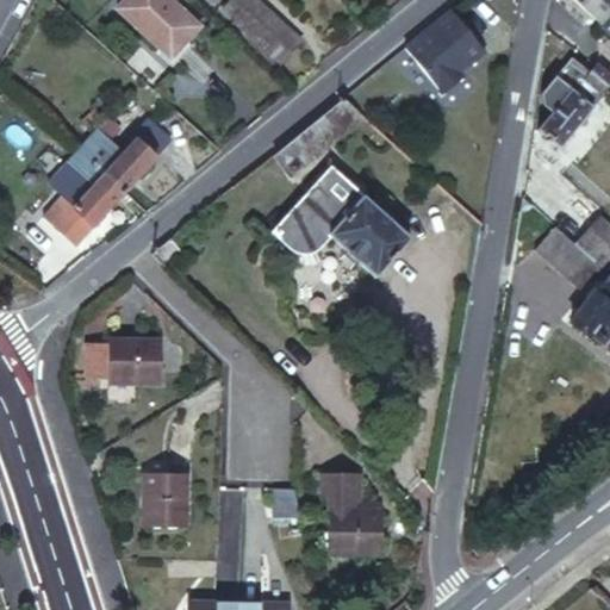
[(162,0),(125,0),(114,13),(168,61),(197,30),(162,0)]
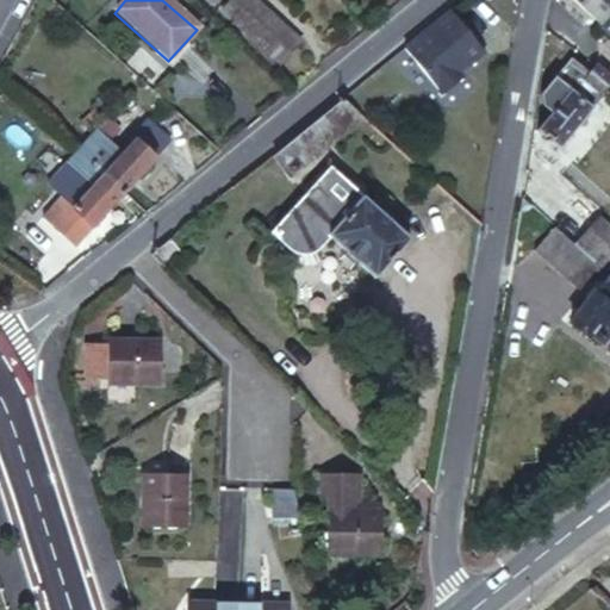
[(253,0),(234,0),(221,14),(277,64),(299,39),(253,0)]
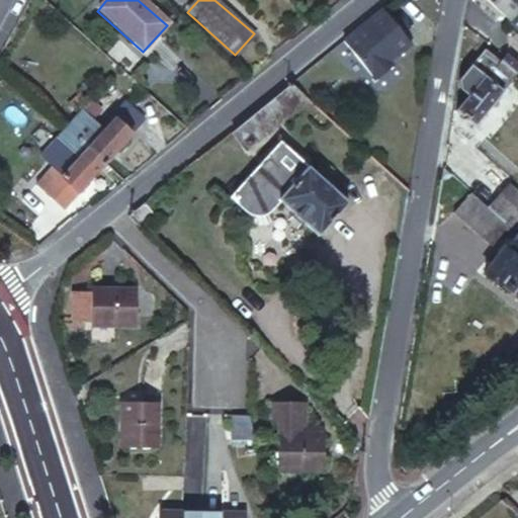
[(517,0),(484,0),(508,21),(508,20),(517,9),(517,0)]
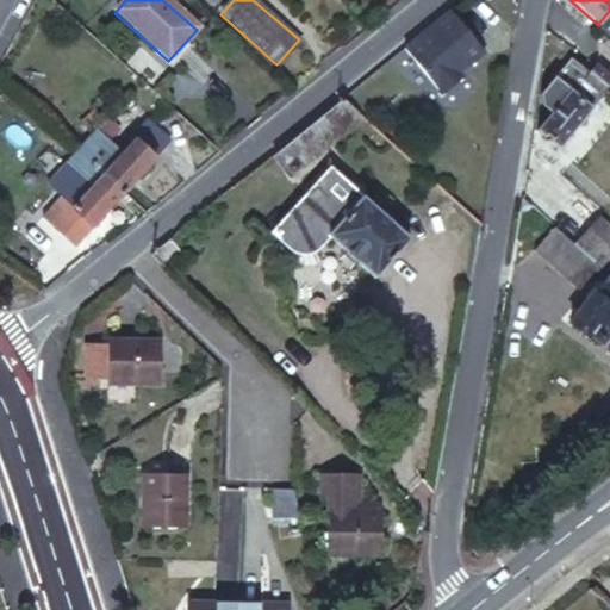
[(609,11),(598,24),(598,25),(609,36),(609,11)]
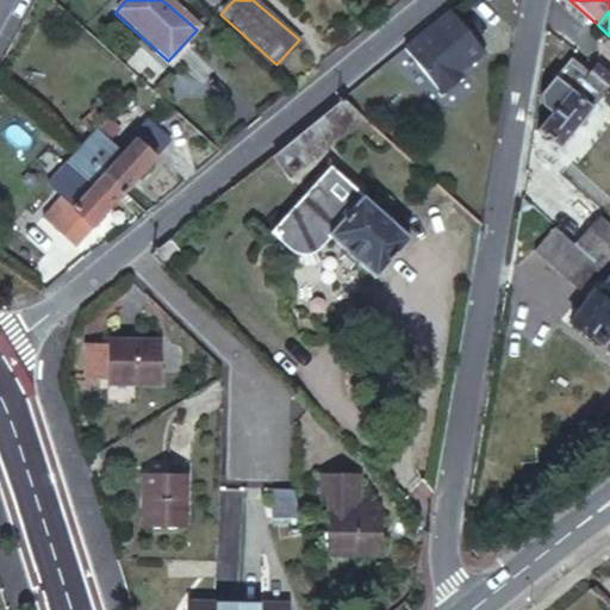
[(417,39),(405,50),(442,95),(464,79),(460,74),(485,54),(450,12),(417,39)]
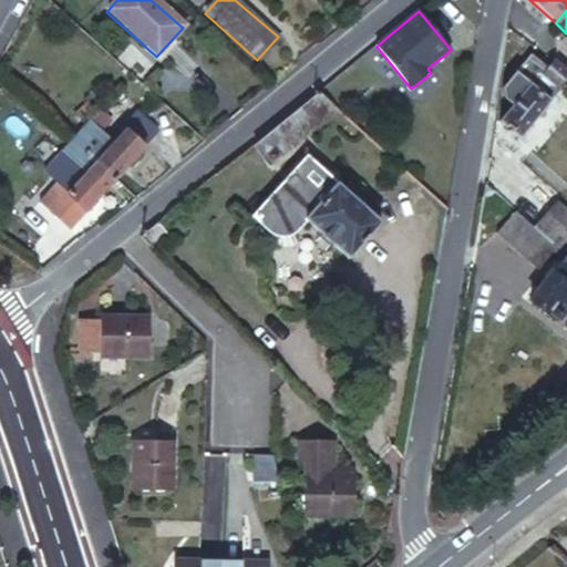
[(566,76),(566,73),(552,61),(545,68),(540,73),(558,88),(566,76)]
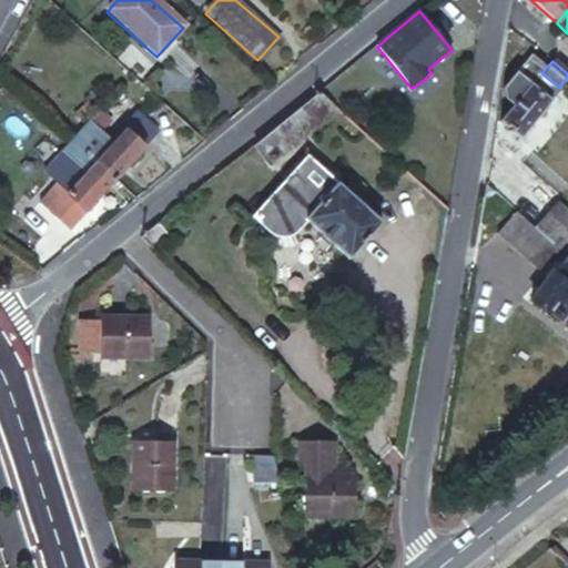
[(514,102),(529,83),(521,78),(506,95),(514,102)]
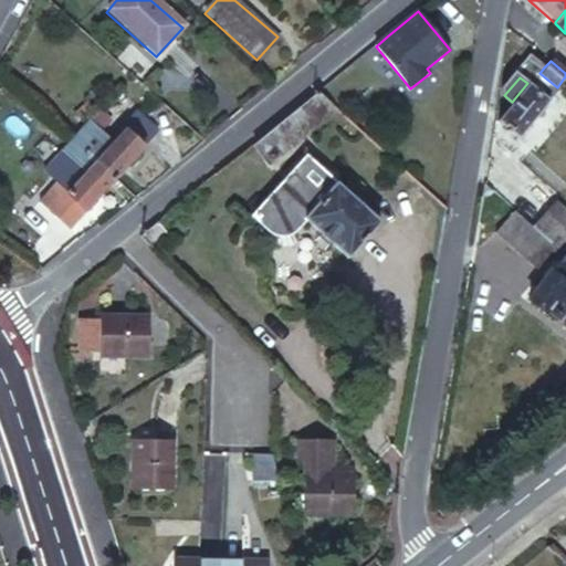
[(546,100),(527,83),(512,102),(500,117),(519,134),(546,100)]
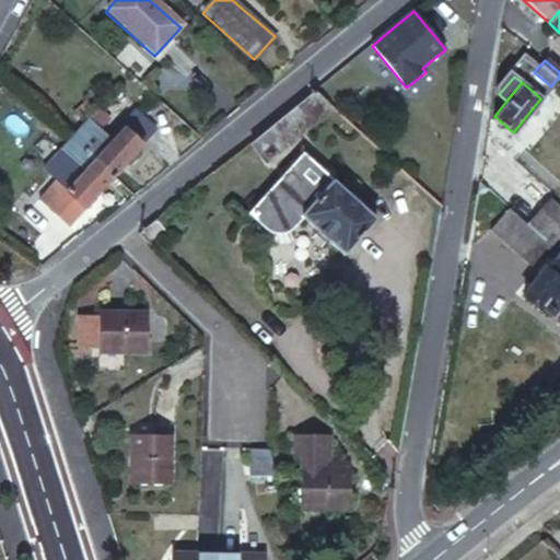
[(331,107),(315,92),(307,97),(265,132),(252,143),(259,151),(267,161),(331,107)]
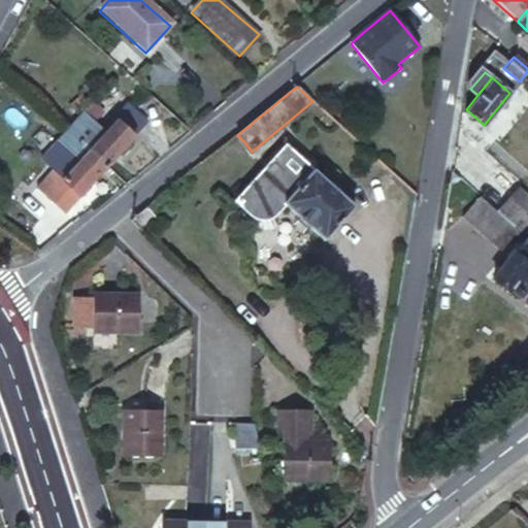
[(111,123),(130,138),(141,126),(121,106),(109,119),(111,123)]
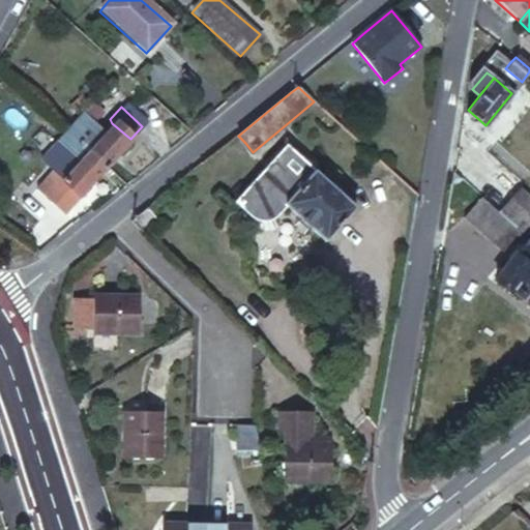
[(75,120),(65,130),(75,139),(84,128),(75,120)]
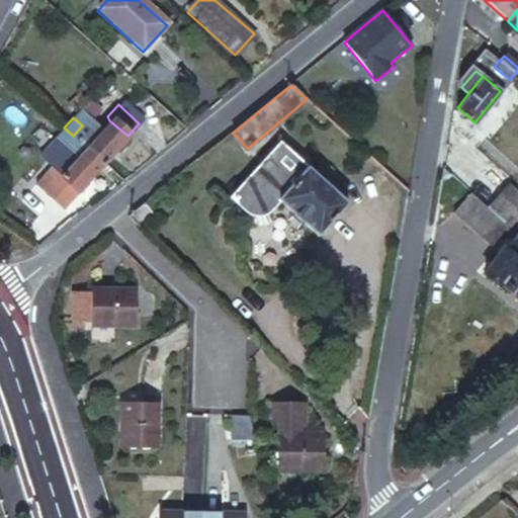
[(85,147),(102,163),(127,136),(109,120),(94,138),(85,147)]
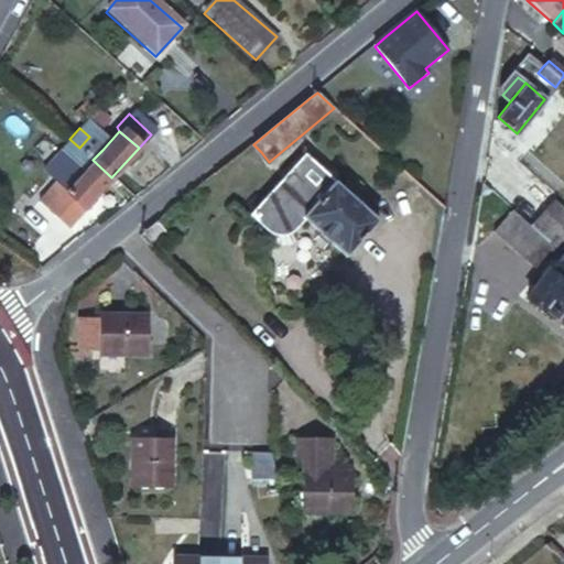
[(89,137),(79,148),(93,160),(102,150),(89,137)]
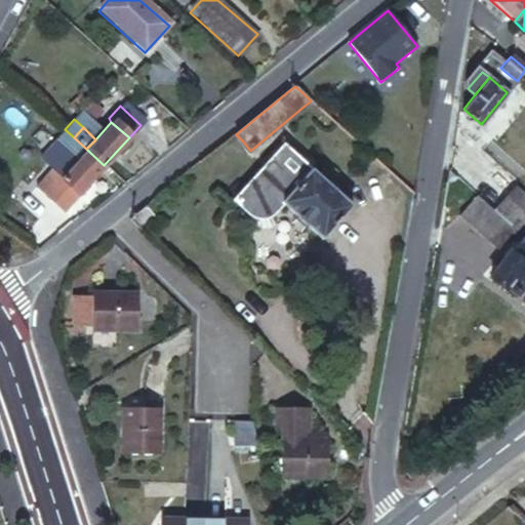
[(74,137),(65,129),(56,137),(66,147),(74,137)]
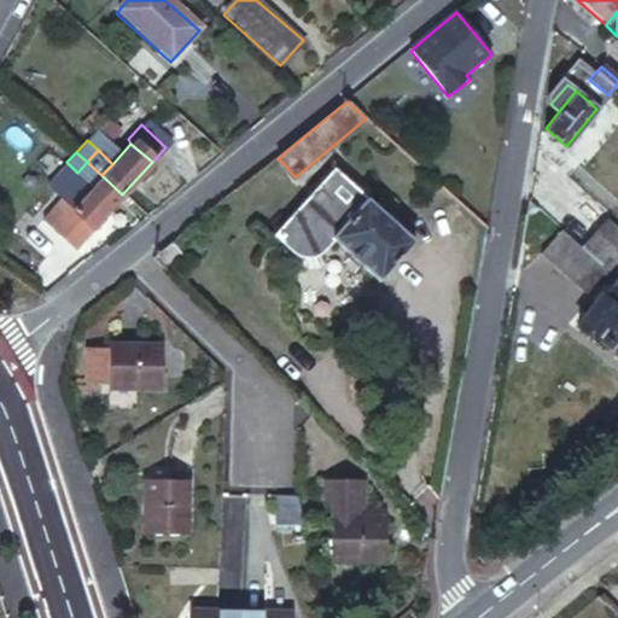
[(87,162),(77,173),(92,186),(101,175),(87,162)]
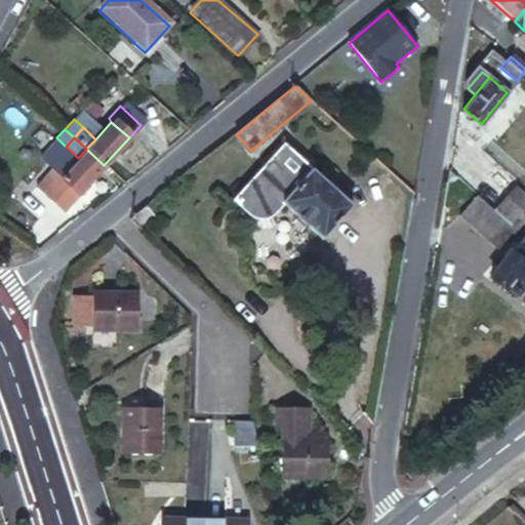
[(255,216),(256,217),(260,217),(266,217),(269,216),(274,214),(277,213),(279,210),(284,206),(314,170),(285,147),(236,202),(247,212),(250,214),(255,216)]
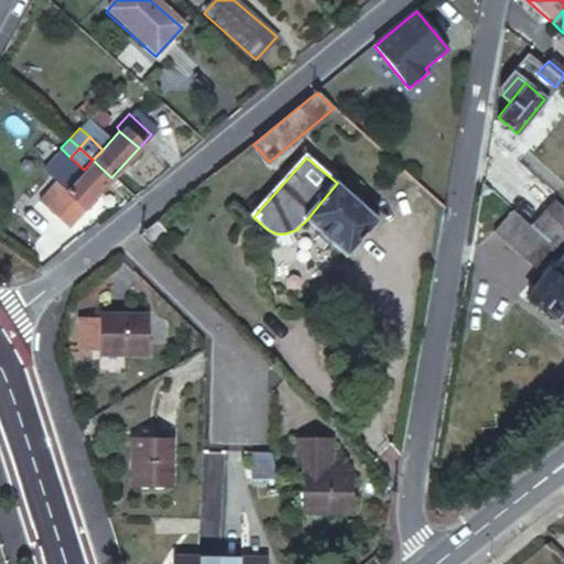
[(83,208),(111,177),(93,160),(84,170),(64,191),(83,208)]
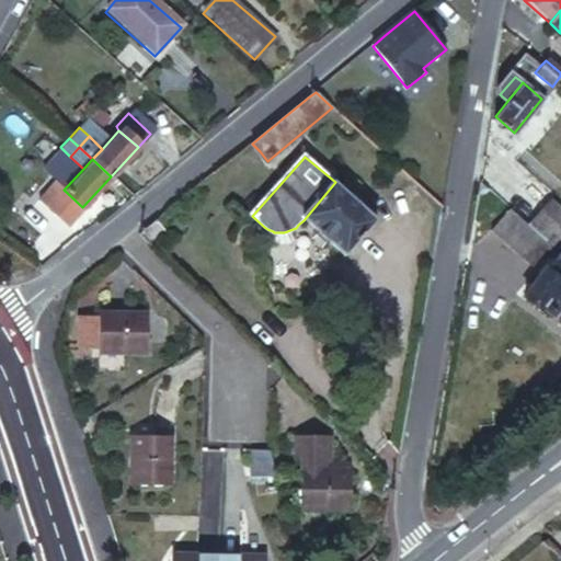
[(222,181),(215,173),(205,183),(213,190),(222,181)]
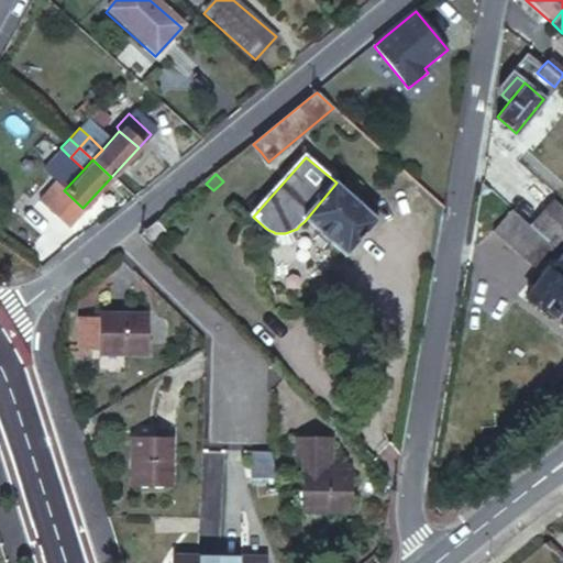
[(482,180),(478,196),(488,197),(493,190),(482,180)]
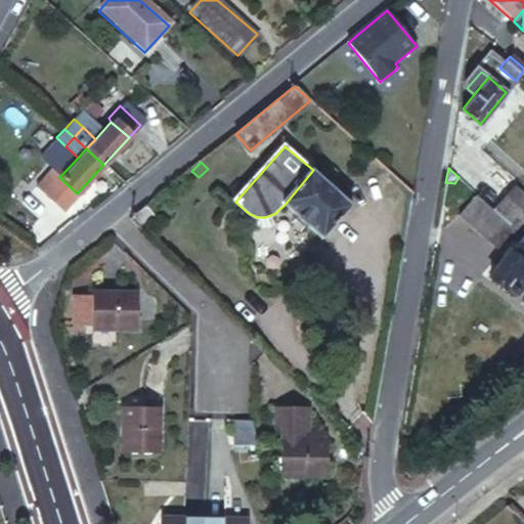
[(60,211),(77,193),(59,177),(50,169),(34,186),(60,211)]
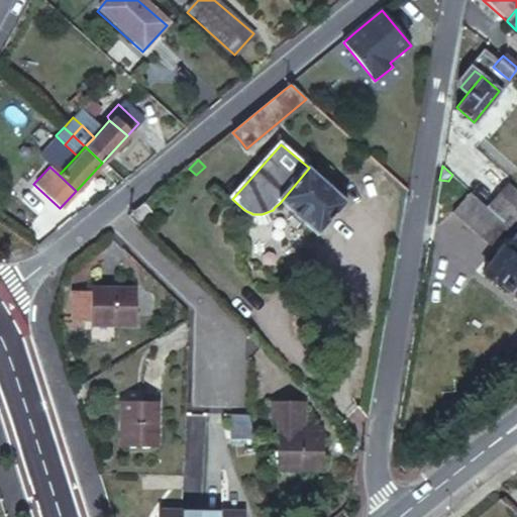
[(349,202),(309,168),(280,203),(319,235),(349,202)]
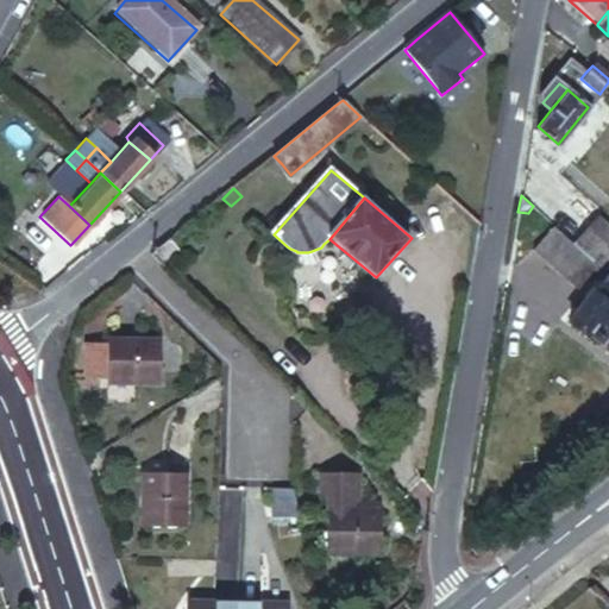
[(608,230),(597,219),(577,239),(608,268),(608,230)]
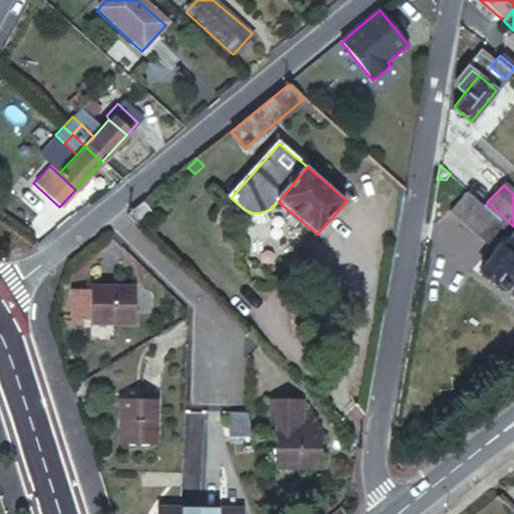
[(495,249),(480,266),(496,282),(503,273),(513,282),(513,232),(468,191),(449,210),(488,245),(489,244),(495,249)]
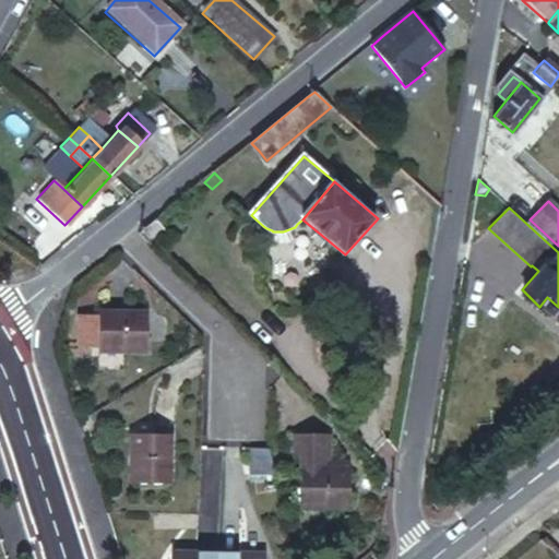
[(277,232),(273,232),(272,242),(275,242),(280,244),(282,244),(285,241),(288,240),(286,230),(283,232),(277,232)]
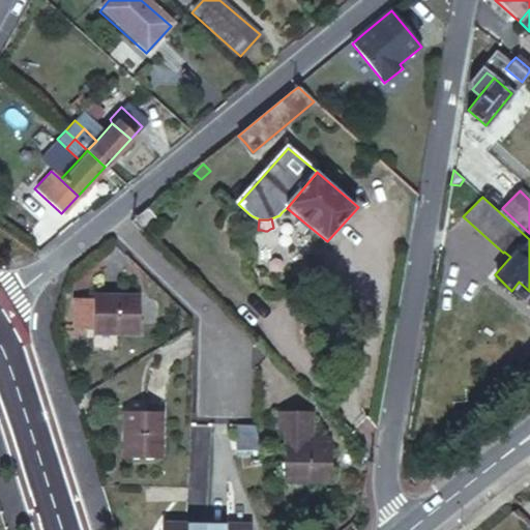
[(94,302),(93,328),(93,333),(137,335),(139,300),(94,298),(94,302)]
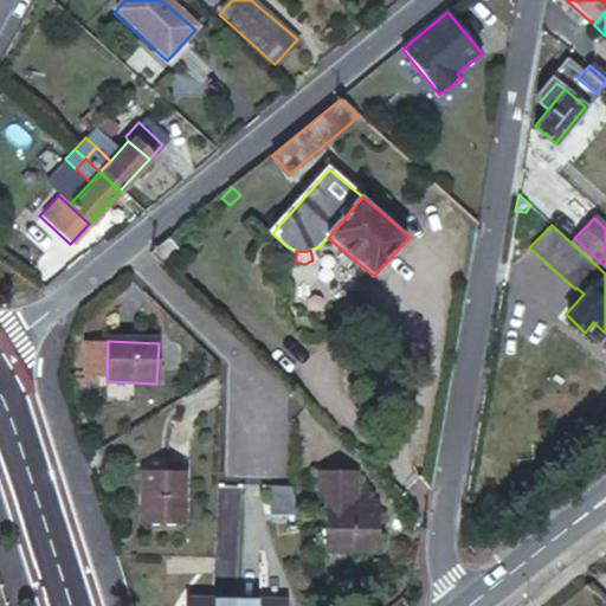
[(84,375),(107,375),(108,346),(85,345),(84,375)]
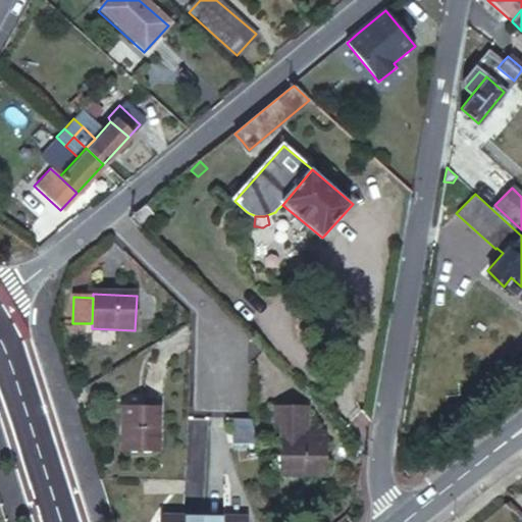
[(280,423),(279,472),(322,472),(323,437),(305,436),(305,406),(275,405),(274,423),(280,423)]
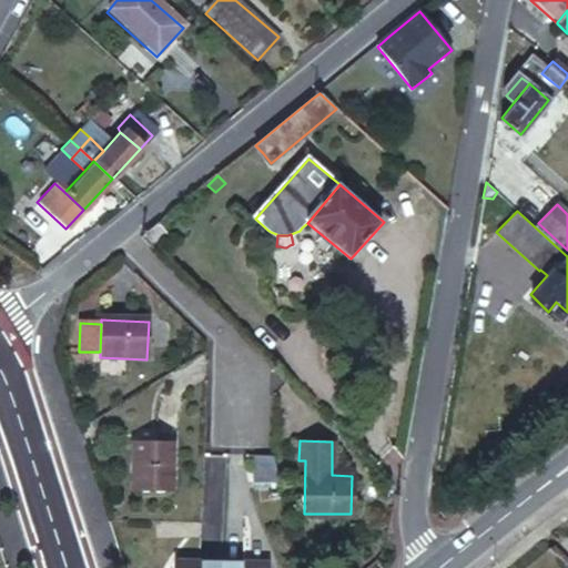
[(135,444),(132,492),(169,495),(172,447),(135,444)]
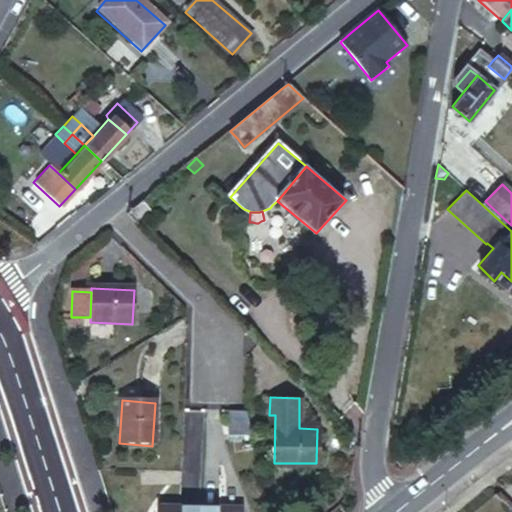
[(201,451),(202,451),(198,411),(181,412),(187,478),(203,476),(201,451)]
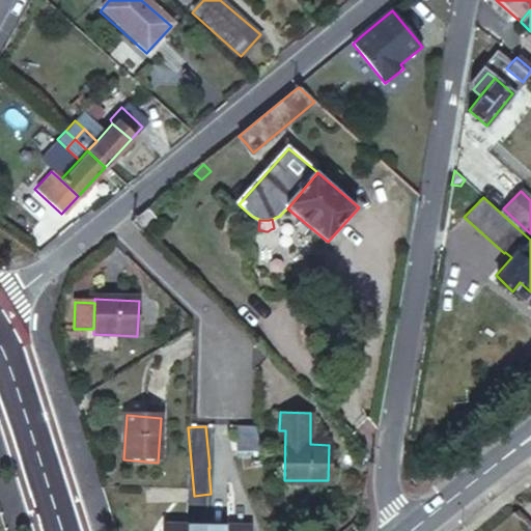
[(256,428),(238,427),(236,453),(261,454),(256,428)]
